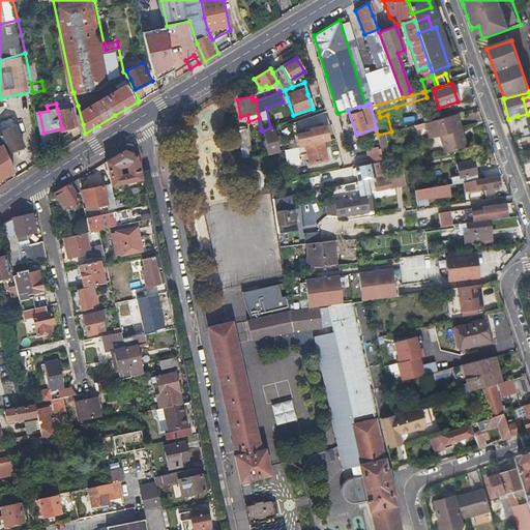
[(62,128),(83,124),(78,106),(65,108),(57,109),(62,128)]
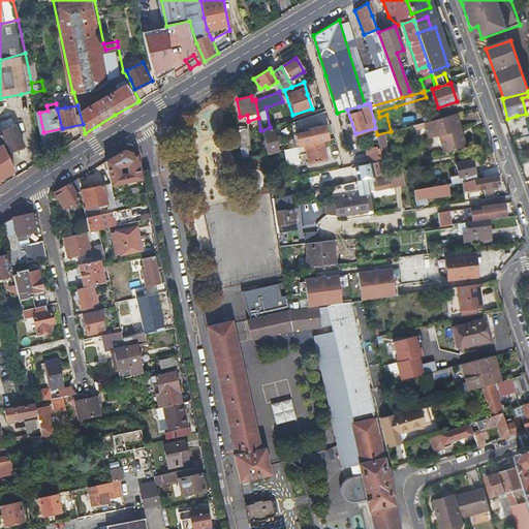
[(198,128),(220,128),(220,118),(213,117),(213,112),(199,112),(198,128)]
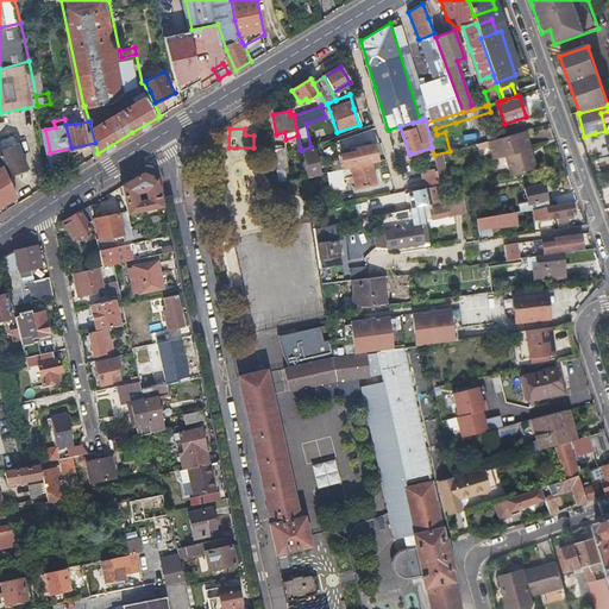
[(494,161),(500,158),(506,157),(509,174),(533,168),(525,131),(489,140),(494,161)]
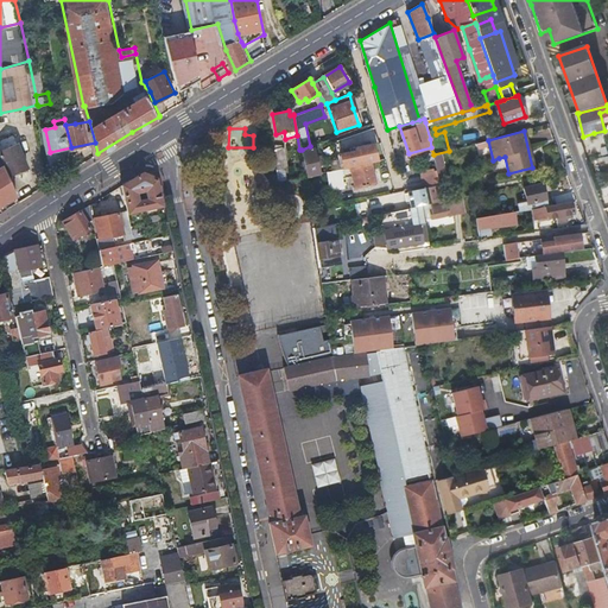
[(342,169),(344,169),(371,163),(379,160),(374,144),(374,143),(359,147),(359,149),(341,153),(342,158),(340,158),(342,169)]
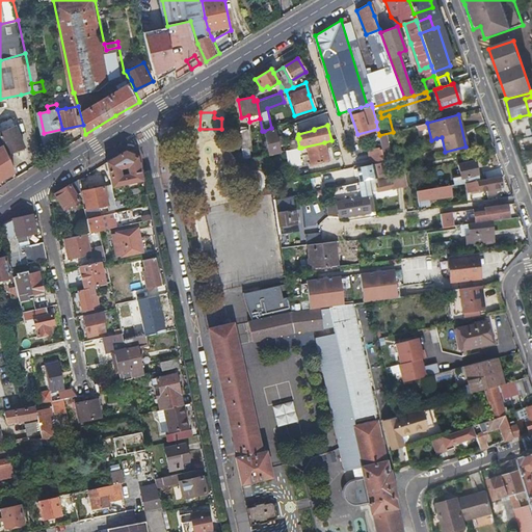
[(333,125),(327,126),(331,140),(338,139),(333,125)]
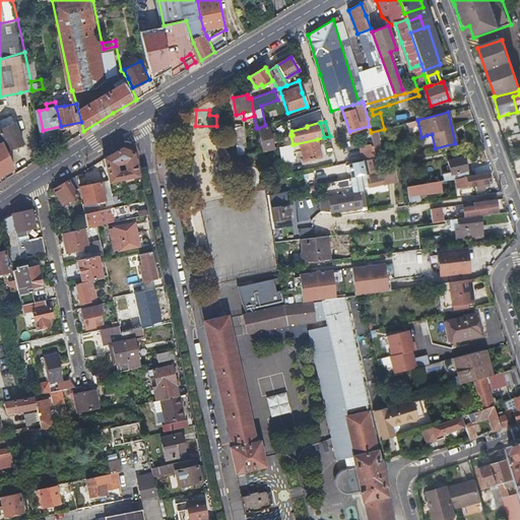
[(11,147),(18,144),(26,141),(19,123),(3,129),(11,147)]
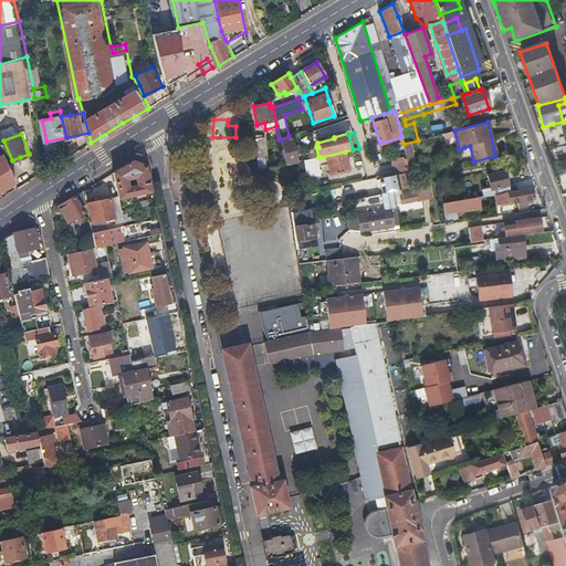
[(289,138),(289,136),(281,139),(286,164),(297,161),(292,138),(289,138)]
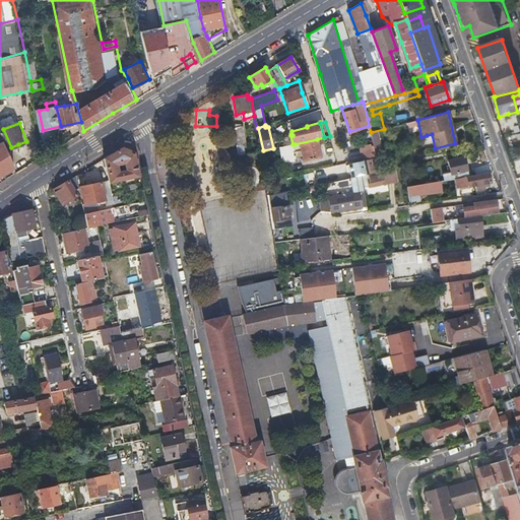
[(61,126),(43,130),(44,135),(47,134),(48,139),(57,138),(57,140),(63,139),(61,126)]
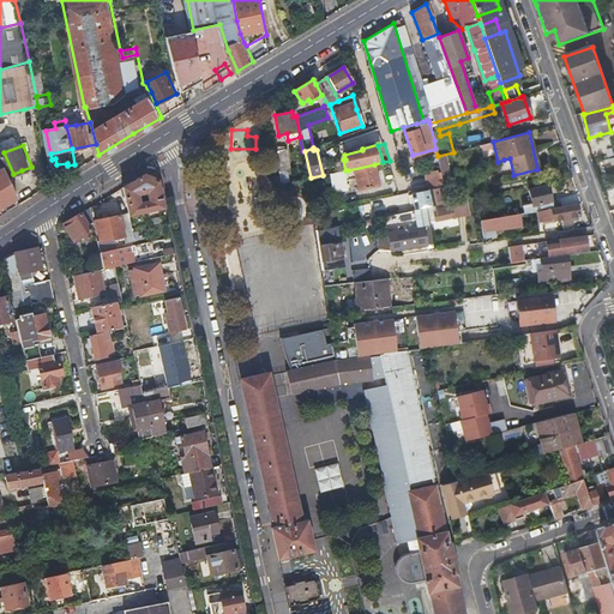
[(278,173),(283,172),(289,170),(284,150),(275,151),(278,173)]
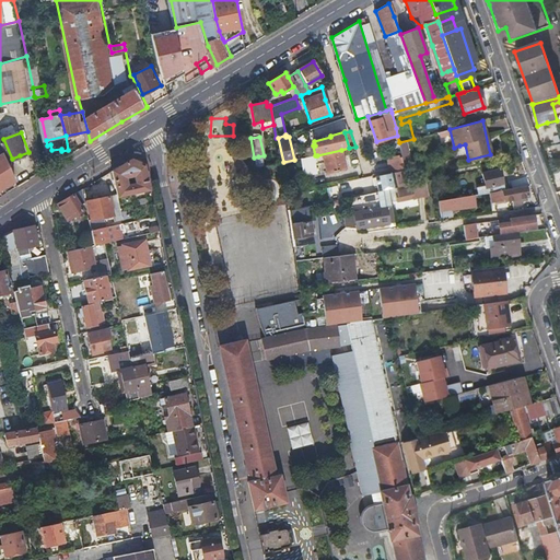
[(314,155),(315,155),(313,146),(304,149),(305,154),(302,155),(303,159),(314,155)]
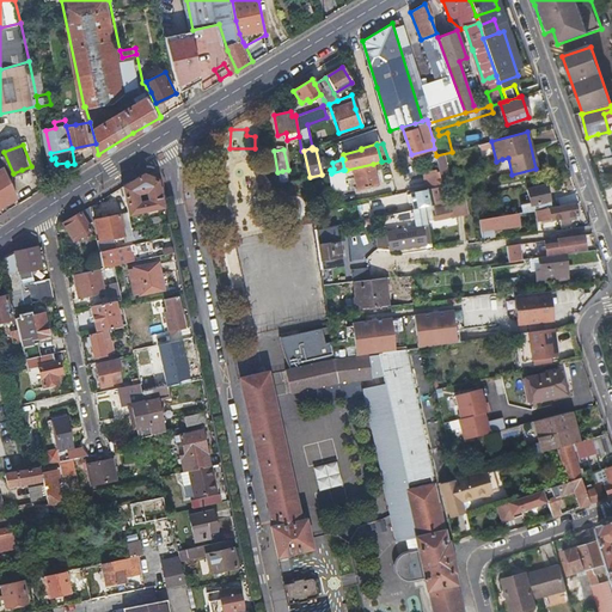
[(0,206),(4,204),(19,195),(6,163),(0,166),(0,206)]
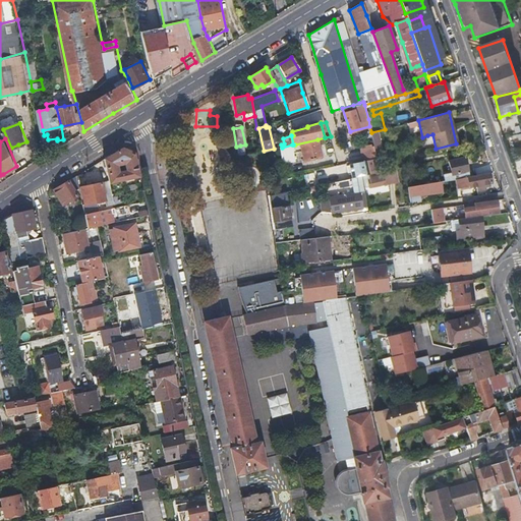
[(317,139),(295,145),(296,150),(301,149),(304,161),(322,157),(317,139)]
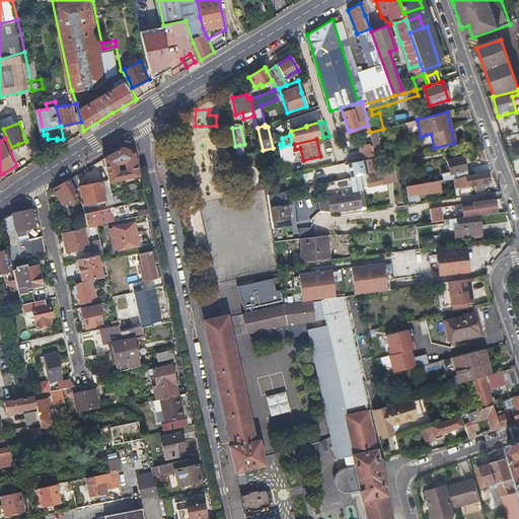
[(294,159),(291,144),(281,147),(283,161),(294,159)]
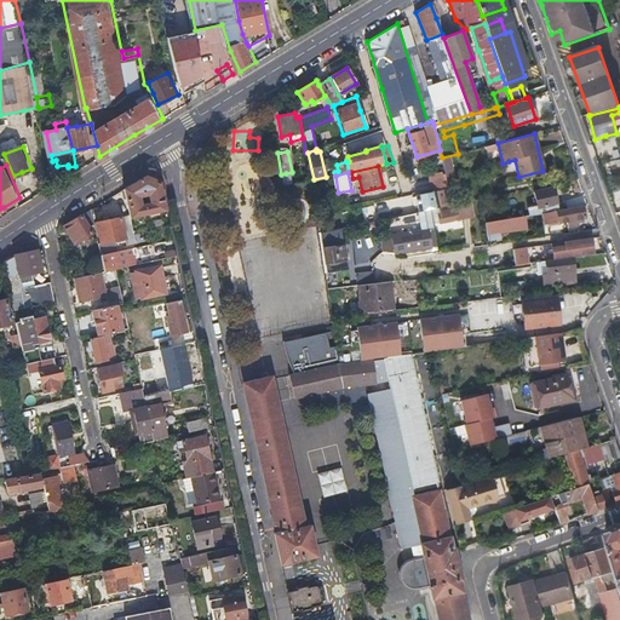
[(448,185),(446,173),(429,177),(432,189),(448,185)]
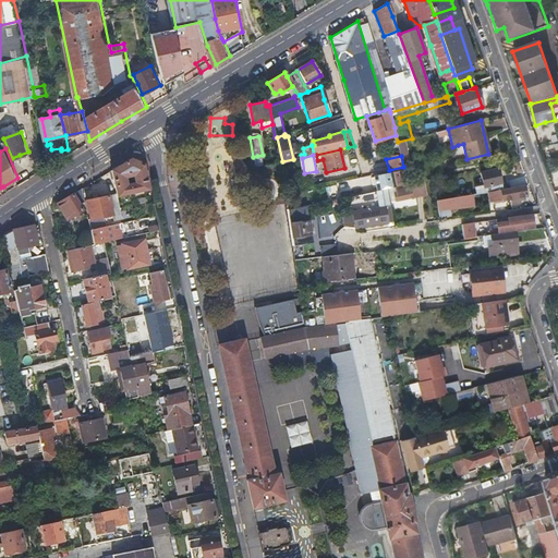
[(132,160),(121,166),(111,172),(118,197),(148,189),(143,164),(132,160)]
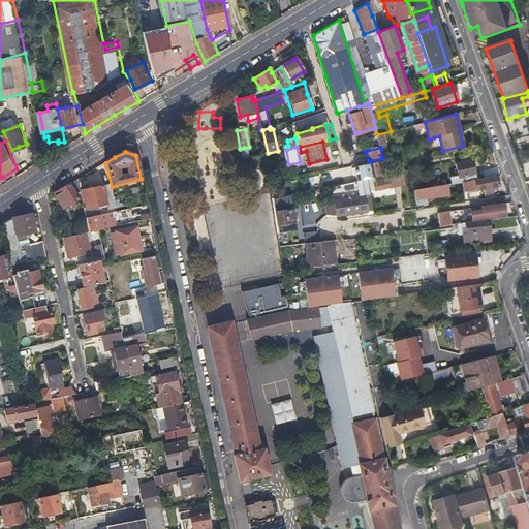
[(373,178),(374,178),(386,175),(383,160),(353,166),(356,181),(358,181),(373,178)]
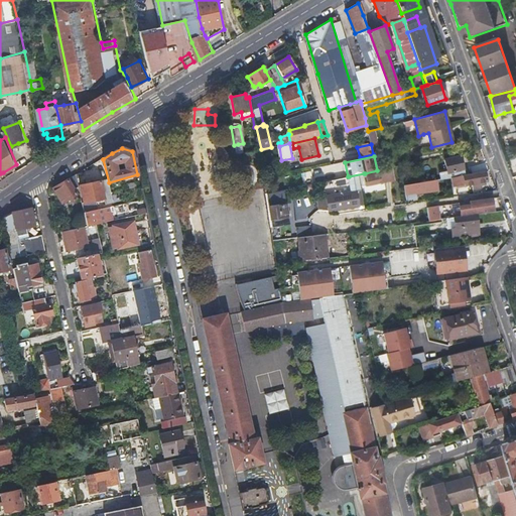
[(440,179),(449,178),(464,175),(461,156),(444,159),(444,163),(438,164),(440,173),(439,173),(440,179)]
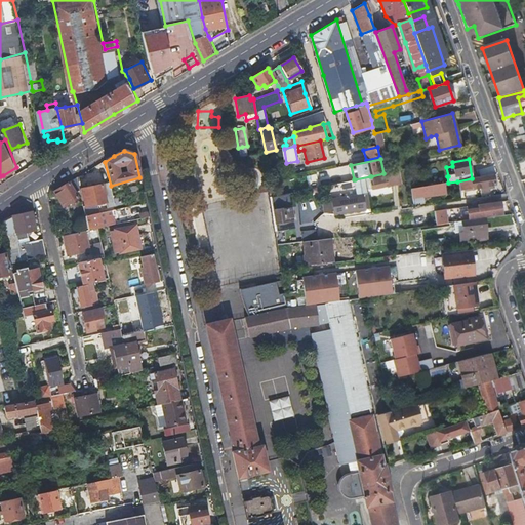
[(384,173),(371,176),(370,176),(371,179),(370,179),(371,188),(386,186),(387,187),(391,186),(401,184),(399,170),(384,173)]
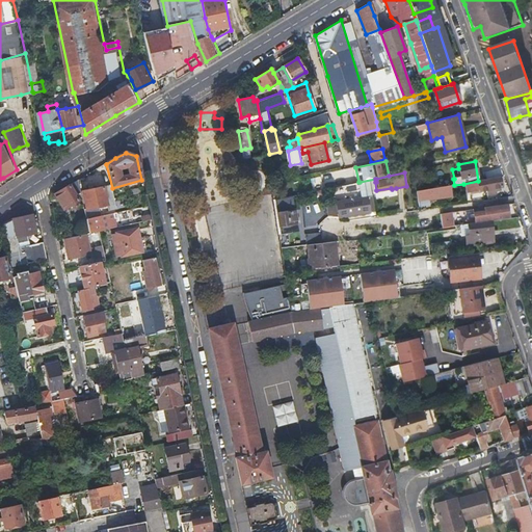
[(313,189),(321,188),(319,177),(311,178),(313,189)]
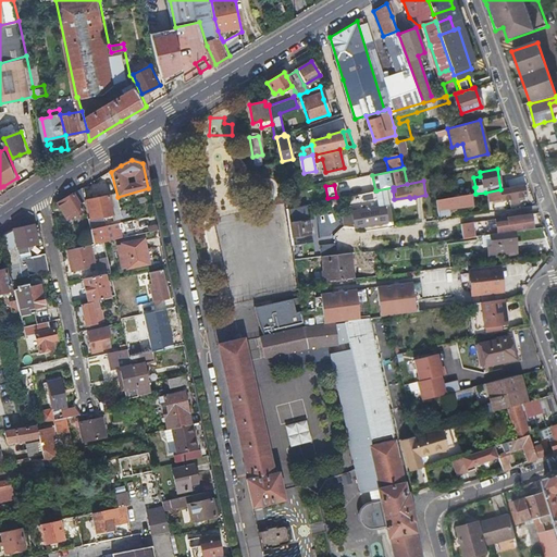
[(500,189),(485,193),(487,203),(509,200),(509,206),(519,203),(518,198),(524,197),(523,186),(500,189)]
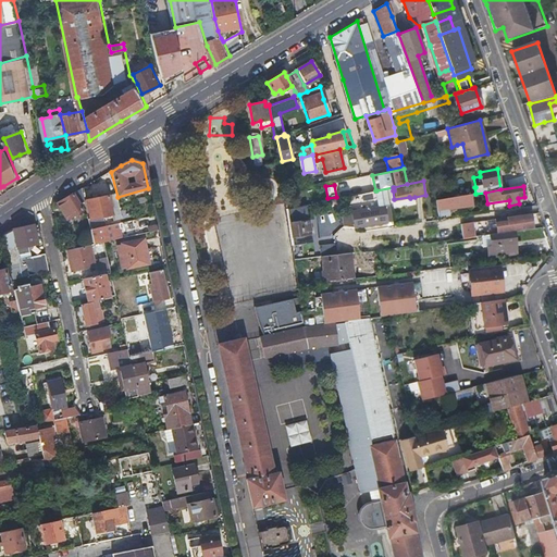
[(378,197),(376,190),(375,190),(361,194),(362,200),(378,197)]
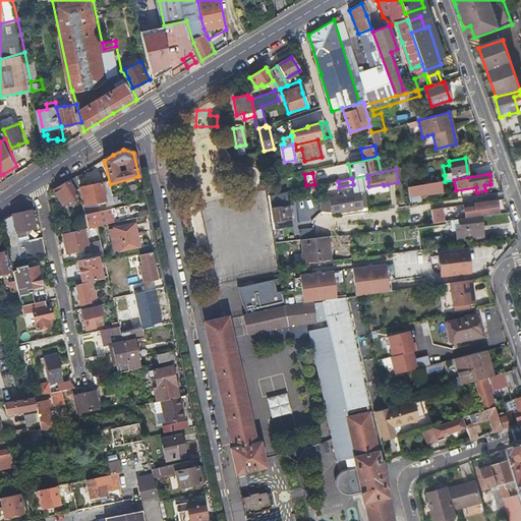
[(54,190),(58,198),(61,206),(77,196),(69,181),(54,190)]
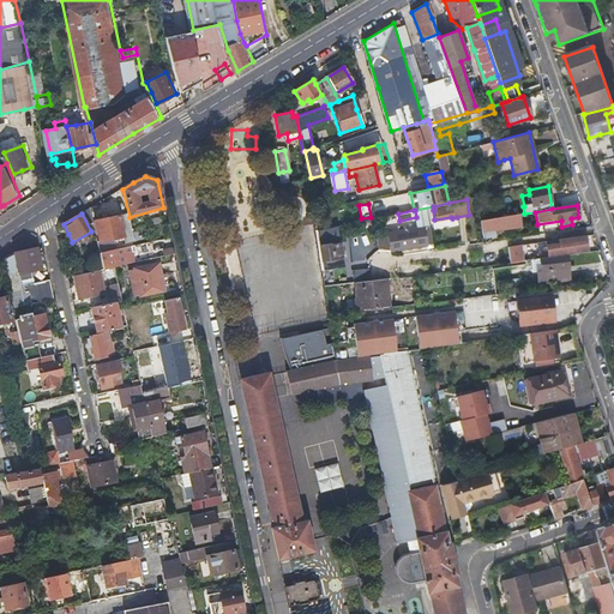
[(482,238),(487,236),(493,235),(493,230),(521,227),(519,215),(480,222),(482,238)]
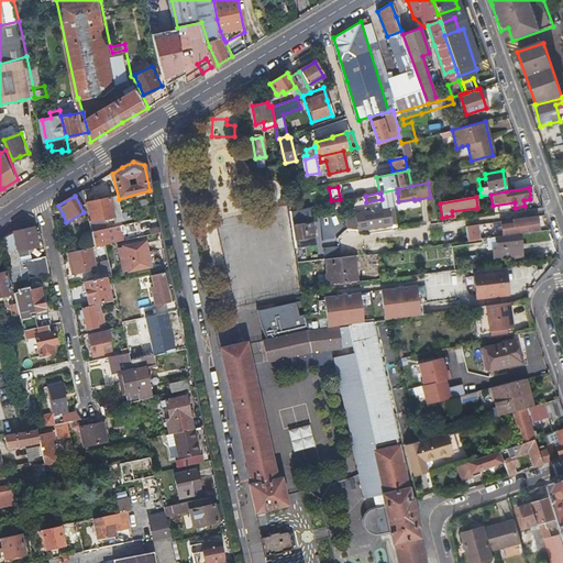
[(90,223),(106,221),(107,220),(114,219),(110,200),(87,205),(90,223)]
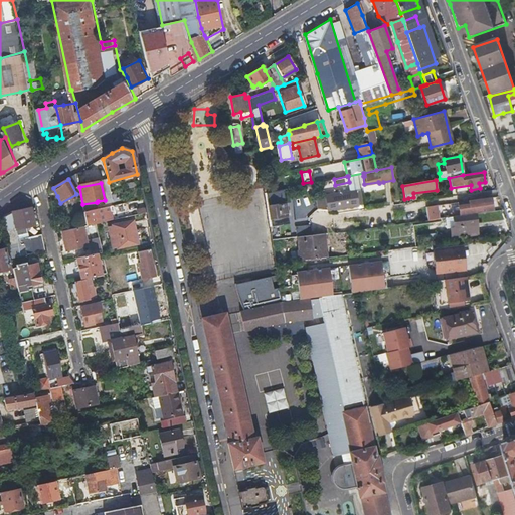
[(359,190),(346,193),(332,195),(335,210),(362,205),(359,190)]
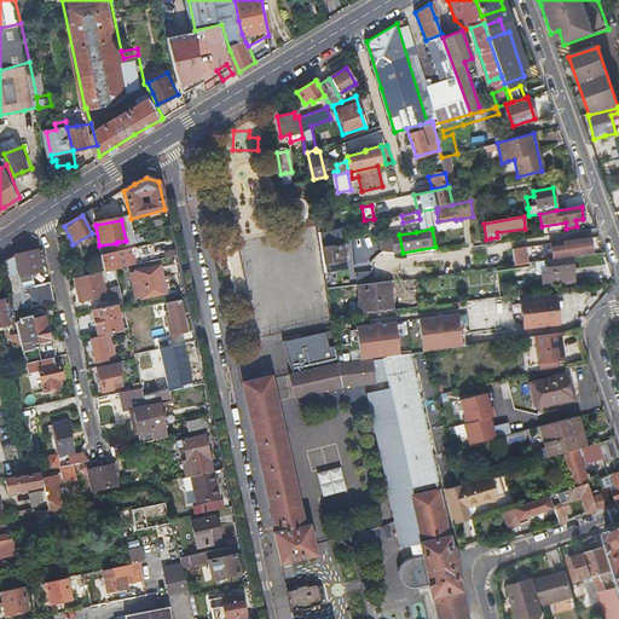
[(381,254),(387,254),(392,253),(389,236),(379,237),(381,254)]
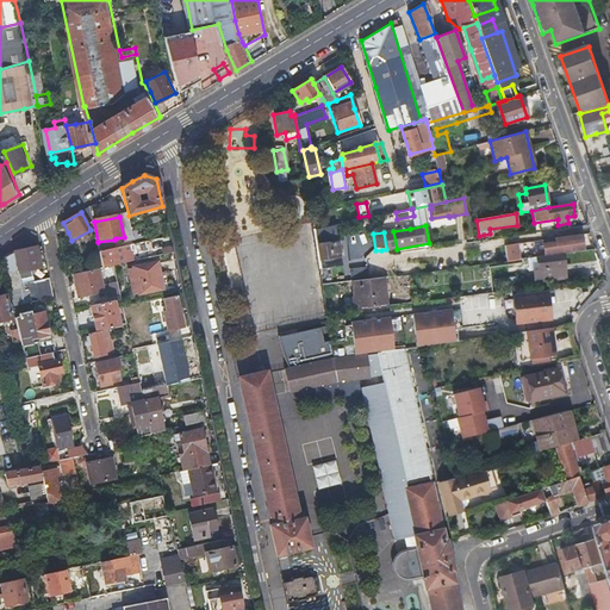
[(321,259),(331,256),(342,254),(340,240),(334,241),(332,234),(318,236),(321,259)]
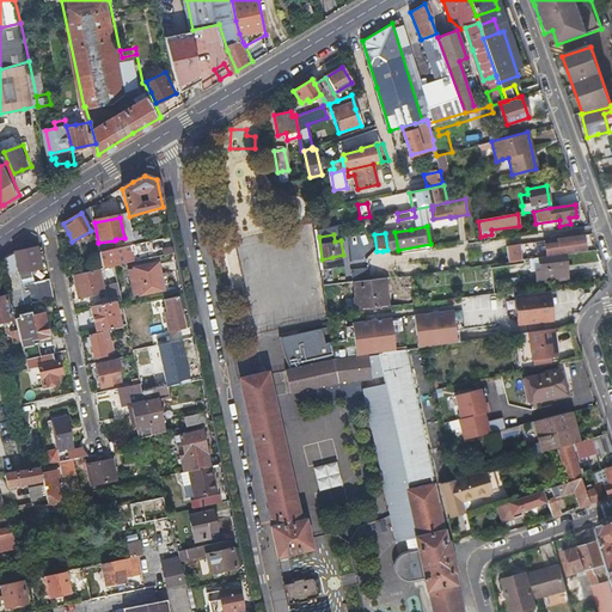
[(583,242),(583,236),(544,242),(544,248),(583,242)]
